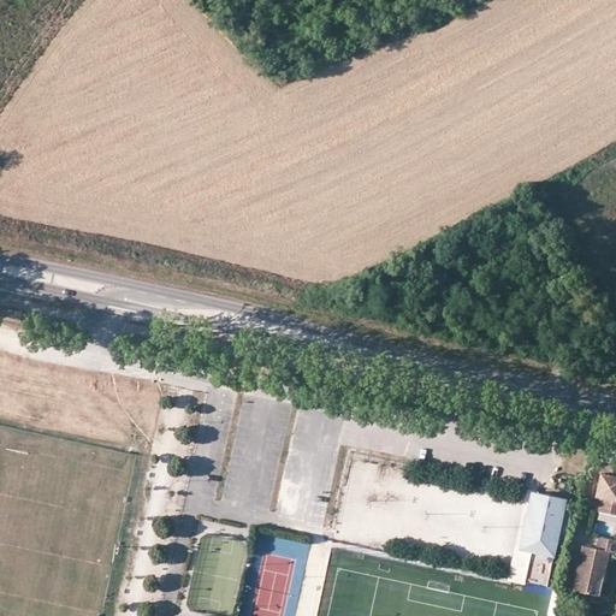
[(615,460),(611,460),(611,462),(602,461),(594,493),(600,495),(597,508),(600,509),(615,511),(615,460)]
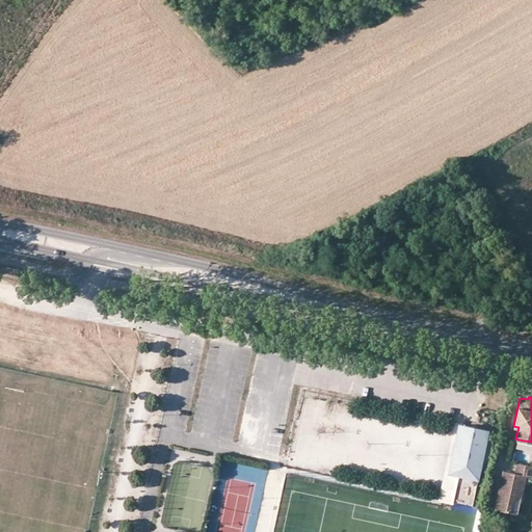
[(444,470),(455,472),(464,425),(453,423),(444,470)]
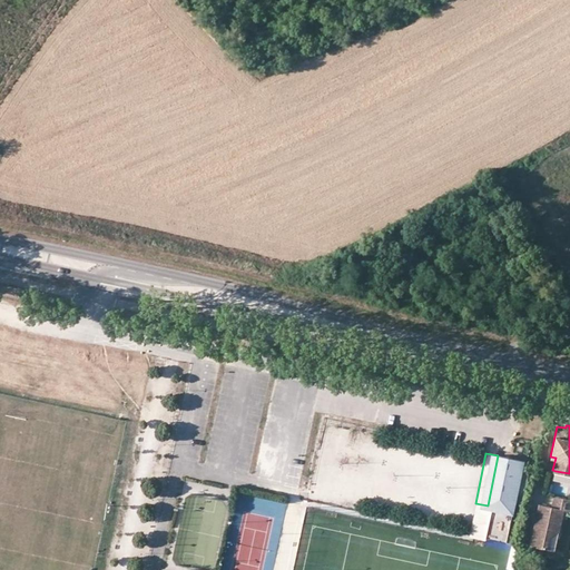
[(527,461),(498,455),(488,505),(516,511),(522,480),(527,461)]
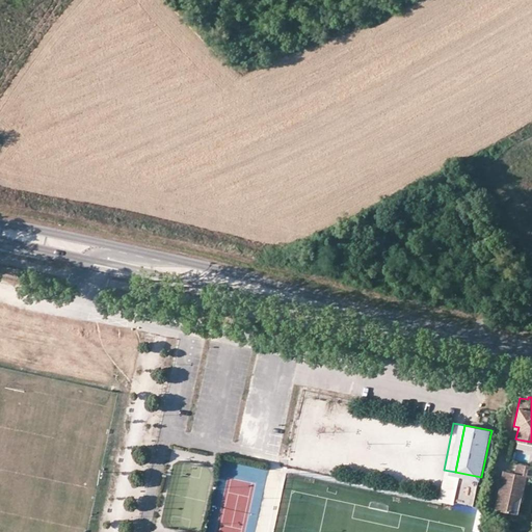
[(493,449),(487,448),(481,477),(486,478),(493,449)]
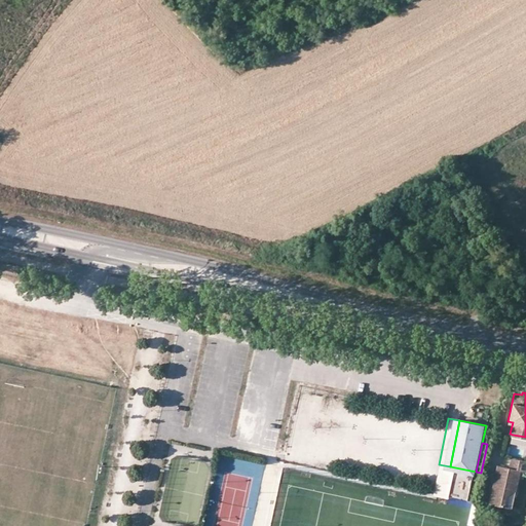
[(525,468),(525,459),(512,456),(510,466),(497,463),(489,501),(504,505),(506,494),(516,488),(521,470),(525,471),(525,468)]
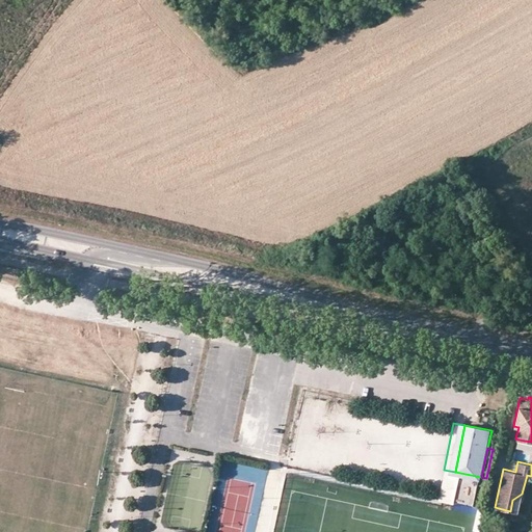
[(464,510),(472,511),(478,480),(459,476),(454,502),(466,504),(464,510)]
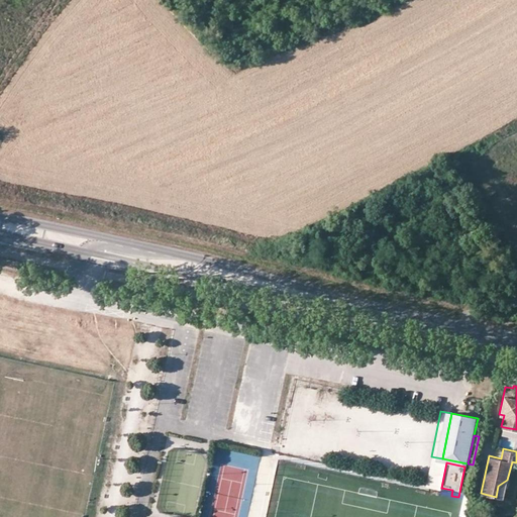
[(498,486),(496,497),(503,499),(507,480),(498,486)]
